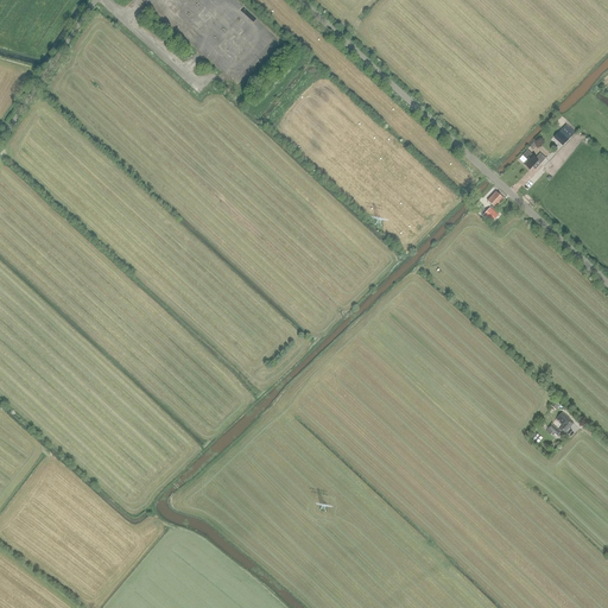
[(559,132),(555,137),(564,145),(569,140),(565,138),(562,133),(559,132)]
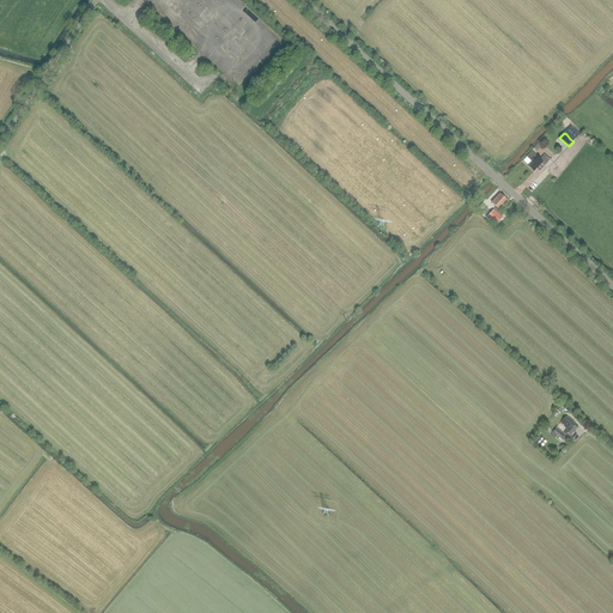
[(528,165),(534,171),(541,163),(545,167),(551,161),(545,155),(540,159),(536,156),(536,157),(532,152),(528,157),(533,161),(528,165)]
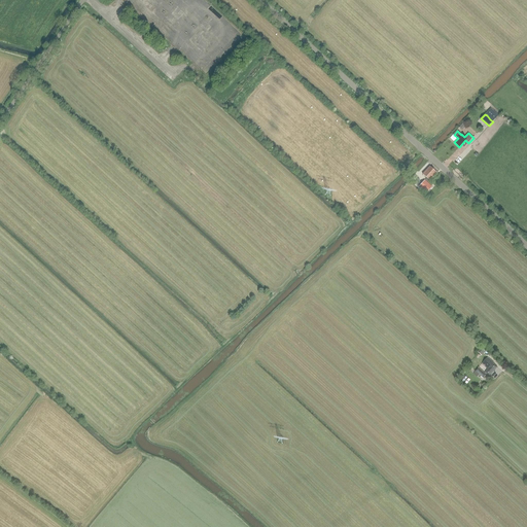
[(426,178),(425,179),(428,182),(436,173),(429,167),(422,174),(426,178)]
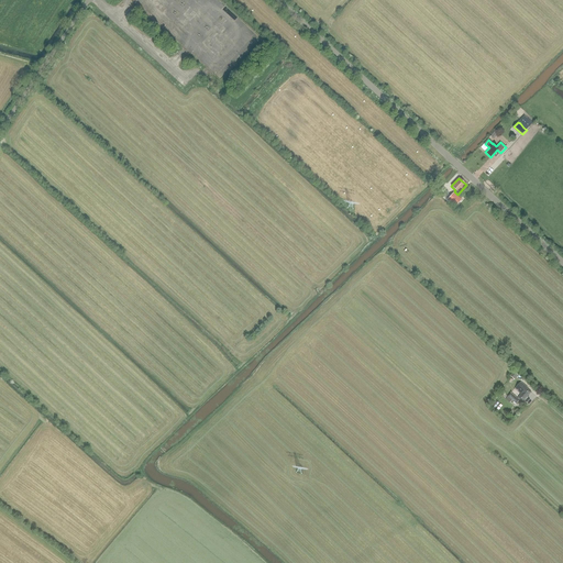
[(449,200),(455,207),(459,203),(462,200),(454,194),(452,197),(449,200)]
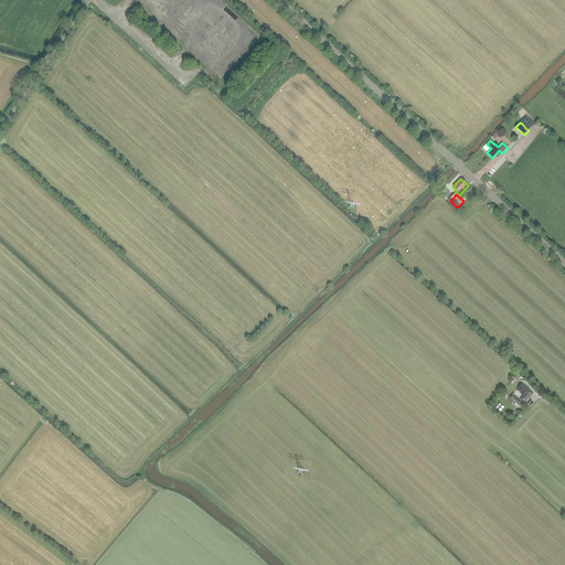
[(524,403),(533,394),(529,391),(530,390),(522,383),(516,390),(523,395),(520,401),(521,402),(522,401),(524,403)]
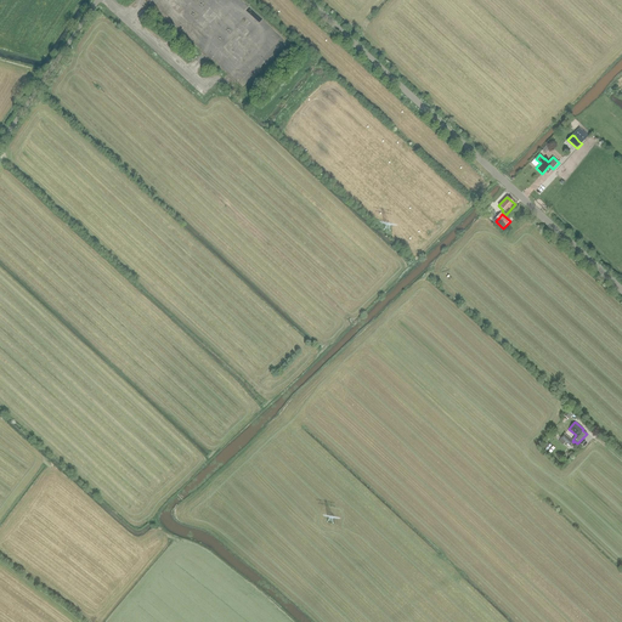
[(574,442),(572,441),(564,434),(561,437),(571,446),(574,442)]
